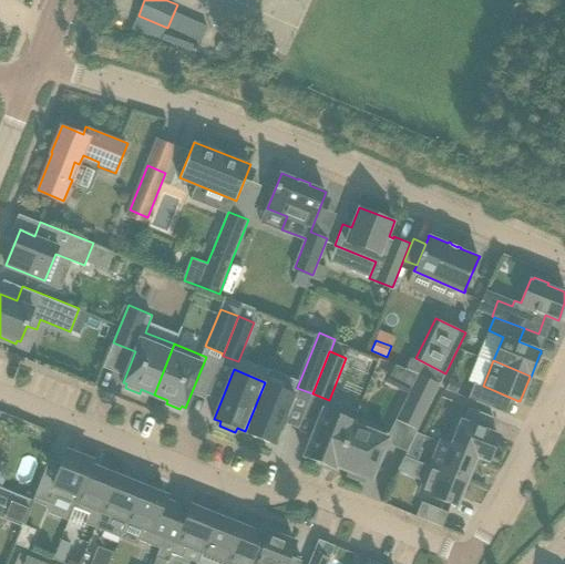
[(397,419),(418,429),(440,382),(419,372),(397,419)]
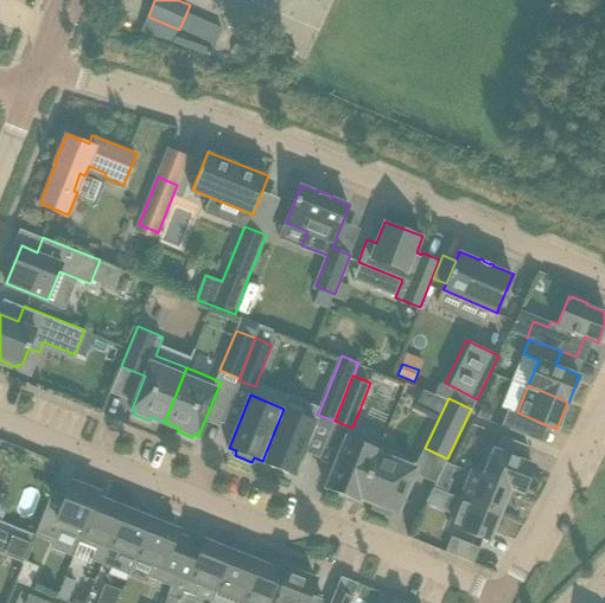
[(483,405),(479,416),(483,417),(490,419),(494,410),(483,405)]
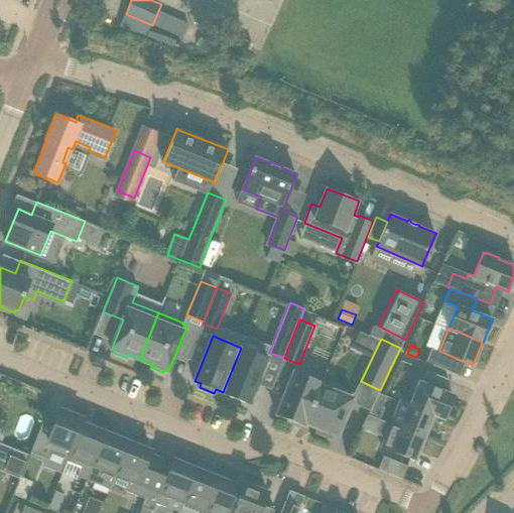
[(223,392),(251,403),(269,359),(241,348),(223,392)]
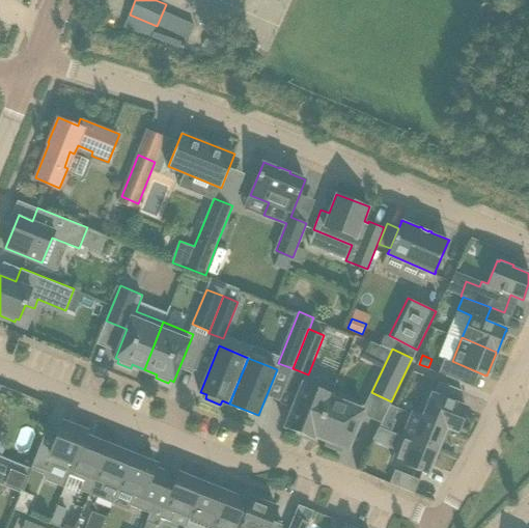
[(458,431),(467,409),(468,408),(467,408),(468,406),(457,401),(463,389),(440,380),(435,393),(433,392),(423,415),(423,416),(447,426),(458,431)]
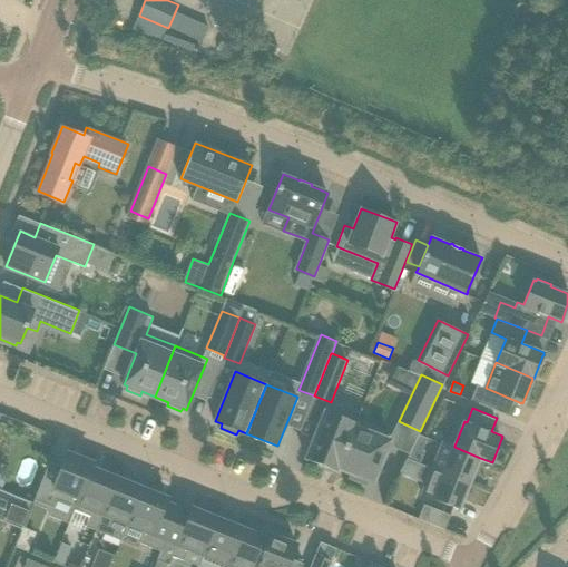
[(338,468),(346,447),(355,424),(356,426),(356,422),(325,410),(306,458),(338,470),(339,468),(338,468)]
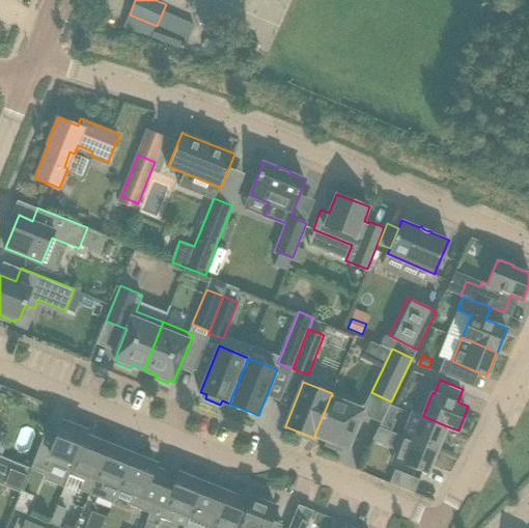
[(364,409),(332,396),(331,395),(323,416),(314,436),(315,436),(327,440),(325,444),(341,450),(342,446),(349,449),(364,409)]
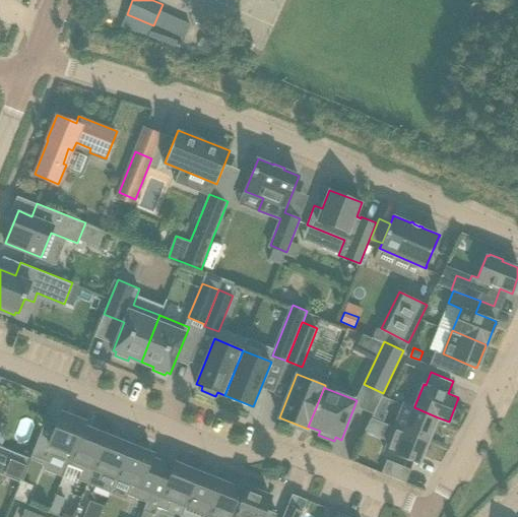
[(392,421),(398,399),(390,397),(385,418),(392,421)]
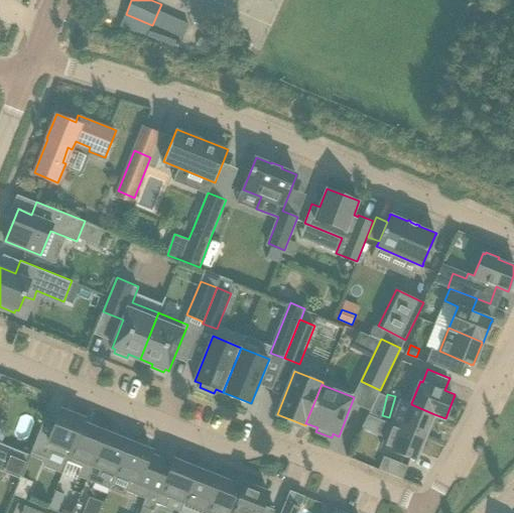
[(392,422),(425,436),(434,414),(411,404),(411,403),(401,399),(392,422)]
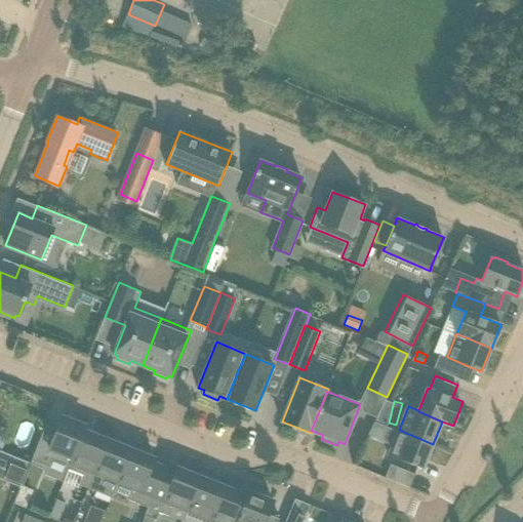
[(52,458),(70,466),(84,431),(86,427),(62,416),(56,428),(46,424),(32,458),(49,466),(52,458)]
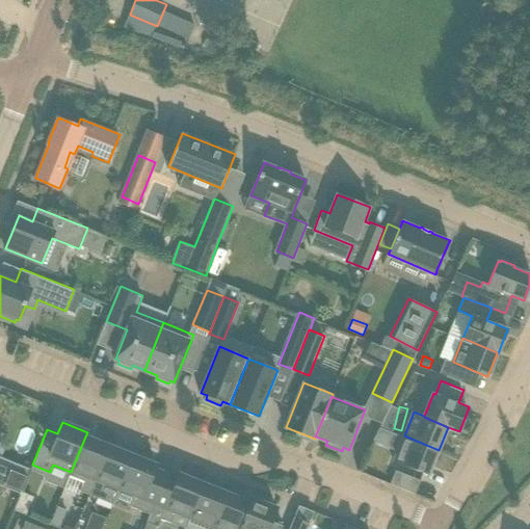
[(428,474),(428,473),(429,474),(439,450),(404,435),(395,459),(426,473),(428,474)]
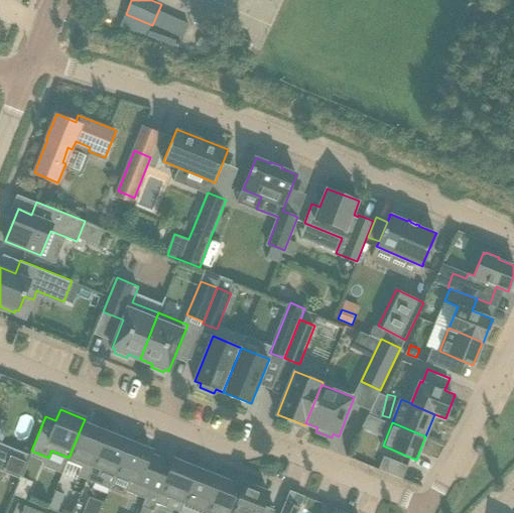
[(88,479),(94,463),(106,432),(103,431),(104,428),(94,424),(93,427),(83,423),(69,458),(68,460),(82,466),(78,475),(88,479)]
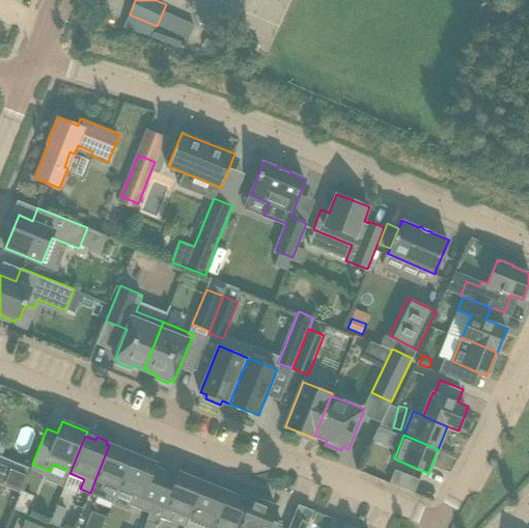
[(133,454),(109,445),(96,476),(120,485),(133,454)]
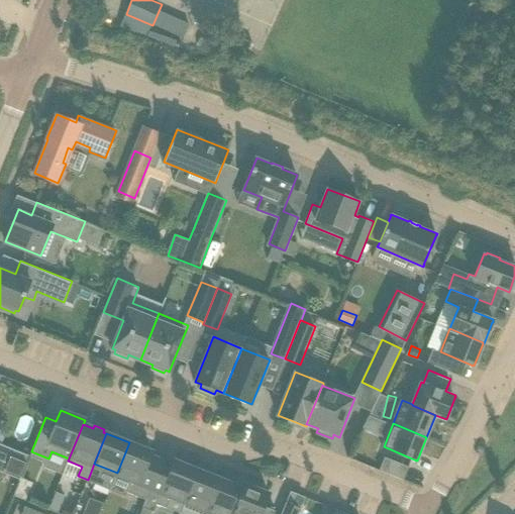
[(127,491),(145,498),(146,499),(162,460),(151,456),(152,452),(141,447),(142,444),(132,440),(131,443),(129,442),(117,473),(132,479),(127,491)]
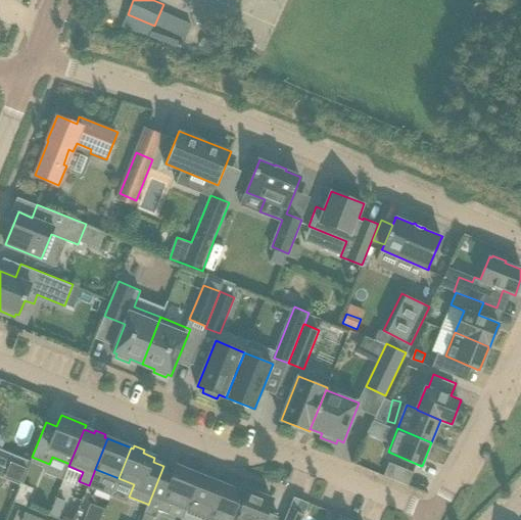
[(0,447),(0,465),(25,475),(31,460),(0,447)]
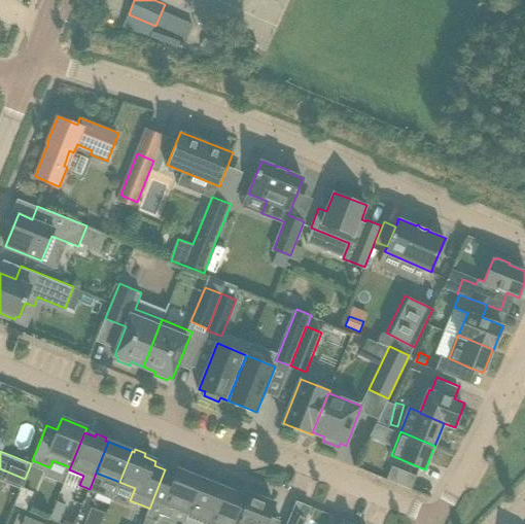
[(149,509),(148,508),(145,516),(146,516),(155,520),(158,521),(161,513),(170,517),(175,504),(189,510),(202,480),(199,479),(201,476),(190,472),(188,475),(177,469),(176,474),(165,469),(149,509)]
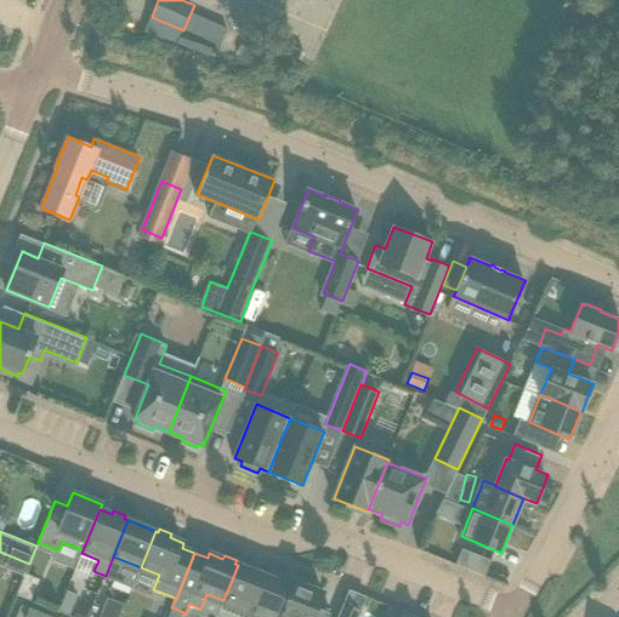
[(238,565),(223,600),(250,611),(251,612),(266,576),(238,565)]
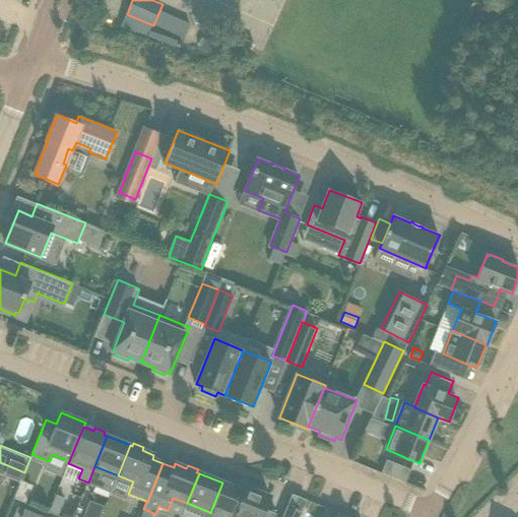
[(22,478),(15,497),(24,501),(33,482),(22,478)]
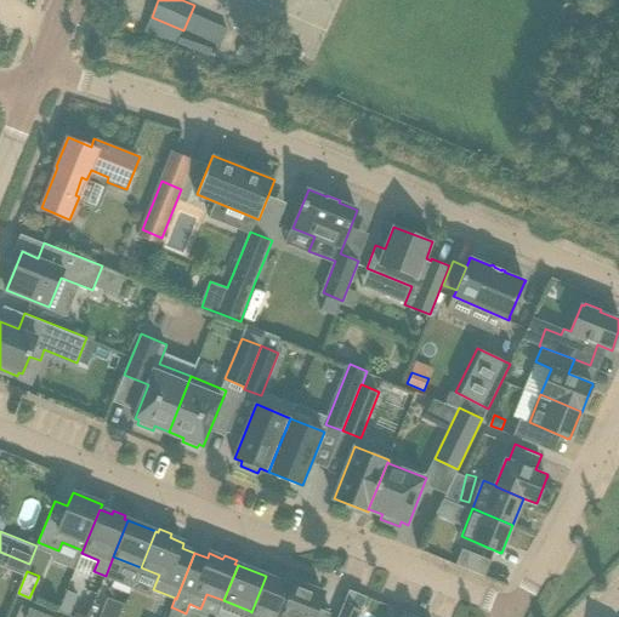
[(280,616),(294,587),(293,587),(266,576),(251,612),(250,611),(248,616),(280,616)]
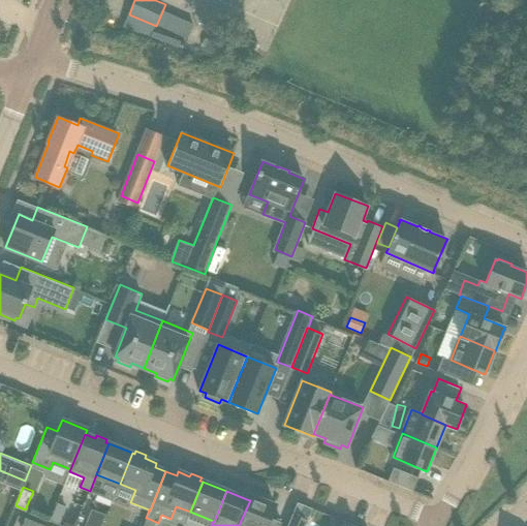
[(280,525),(282,522),(272,518),(276,505),(251,496),(249,500),(250,500),(239,525),(280,525)]
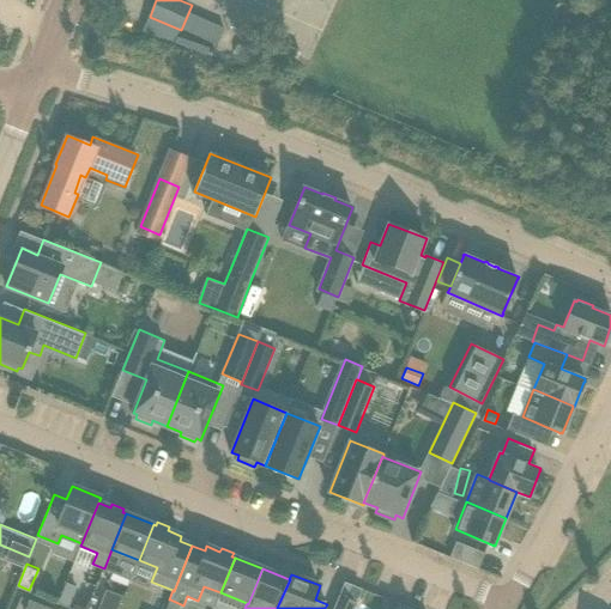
[(67,580),(59,601),(68,606),(78,584),(67,580)]
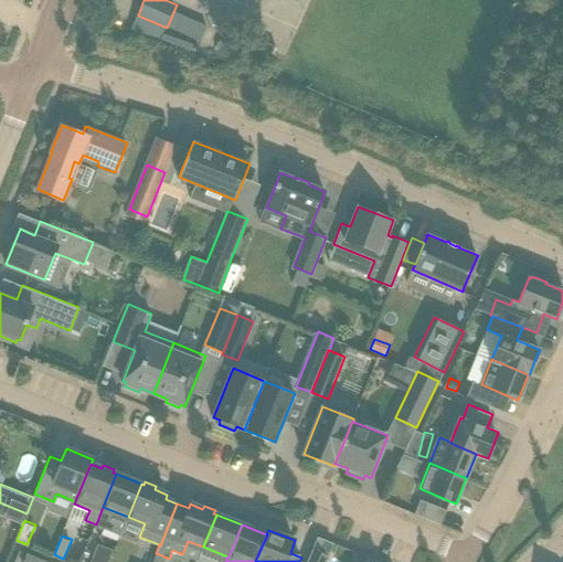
[(99,540),(94,553),(109,559),(114,547),(99,540)]
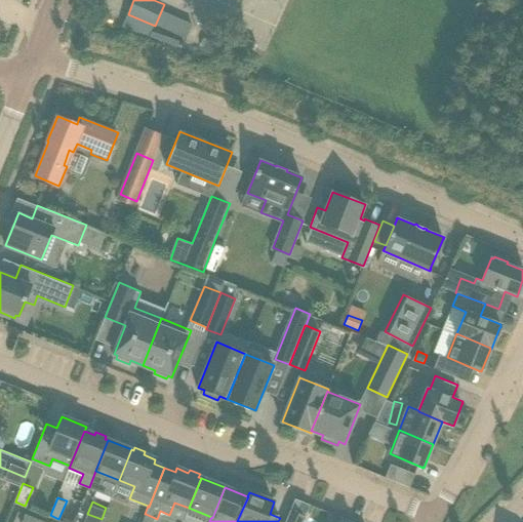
[(303,521),(306,515),(290,509),(285,521),(303,521)]
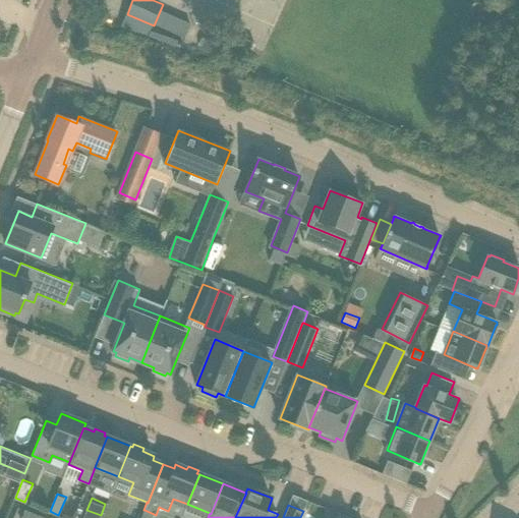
[(35,517),(36,517),(37,514),(25,509),(21,517),(35,517)]
